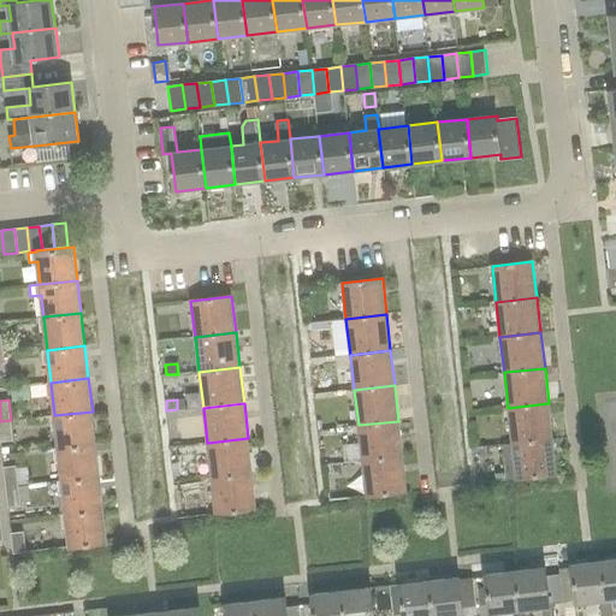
[(552,438),(549,403),(508,408),(513,443),(552,438)]
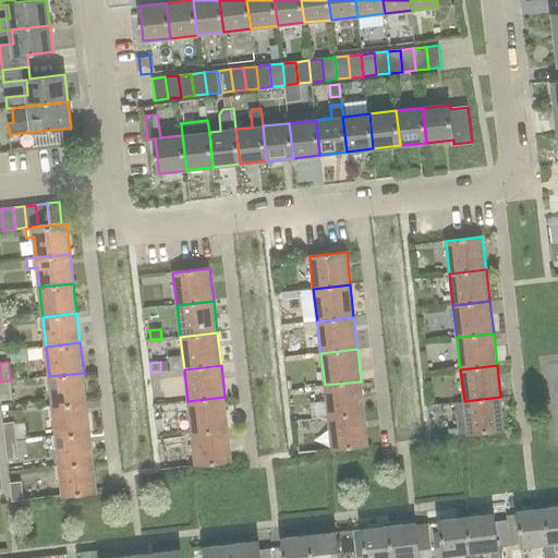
[(87,402),(84,373),(49,376),(52,405),(87,402)]
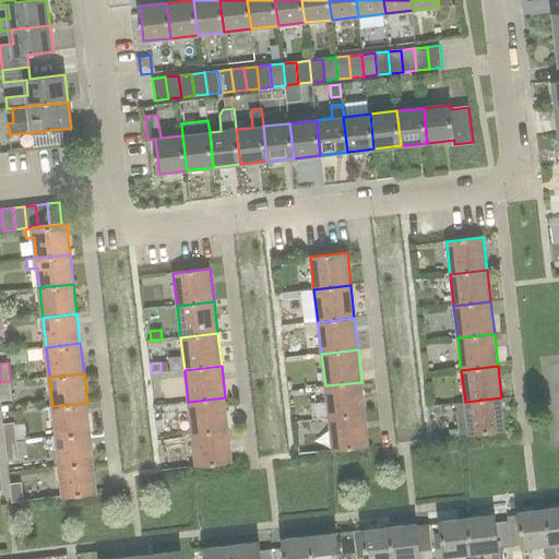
[(12,400),(10,381),(0,382),(0,393),(1,402),(12,400)]
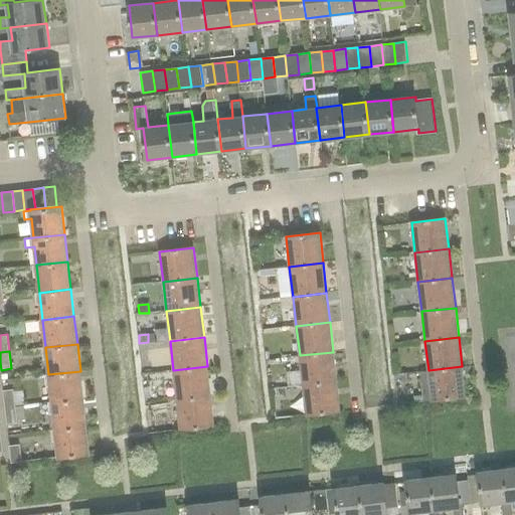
[(337,381),(333,352),(300,355),(303,385),(337,381)]
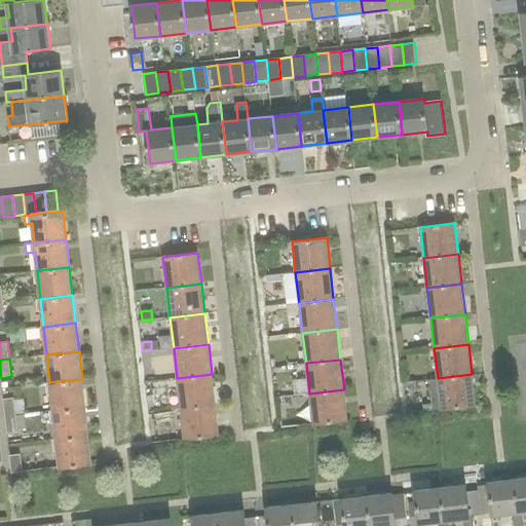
[(215,405),(212,374),(177,378),(181,408),(215,405)]
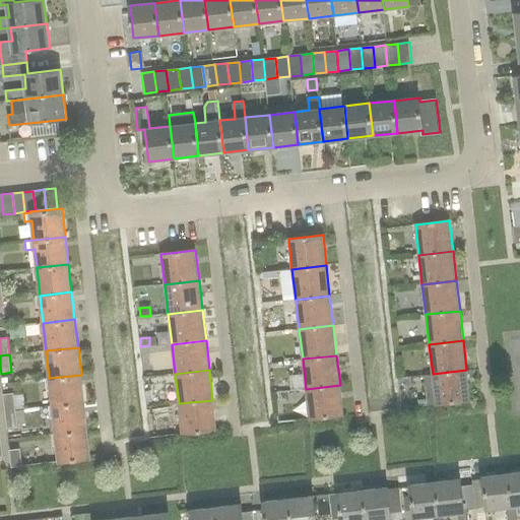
[(470,400),(466,370),(433,374),(436,404),(470,400)]
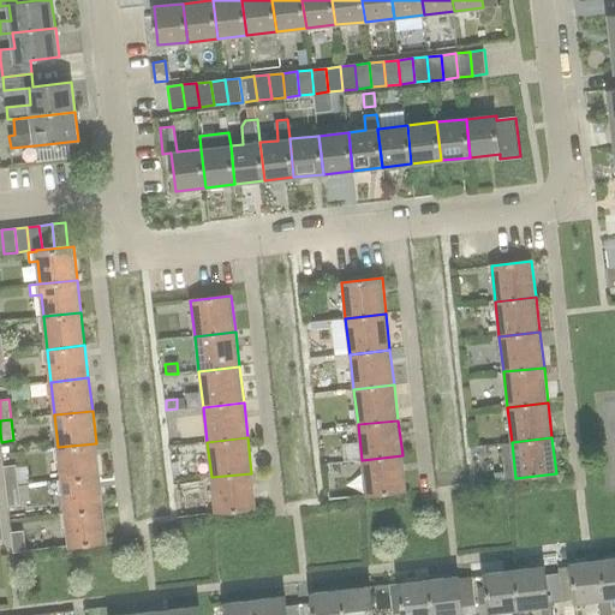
[(100,476),(96,443),(58,447),(63,479),(100,476)]
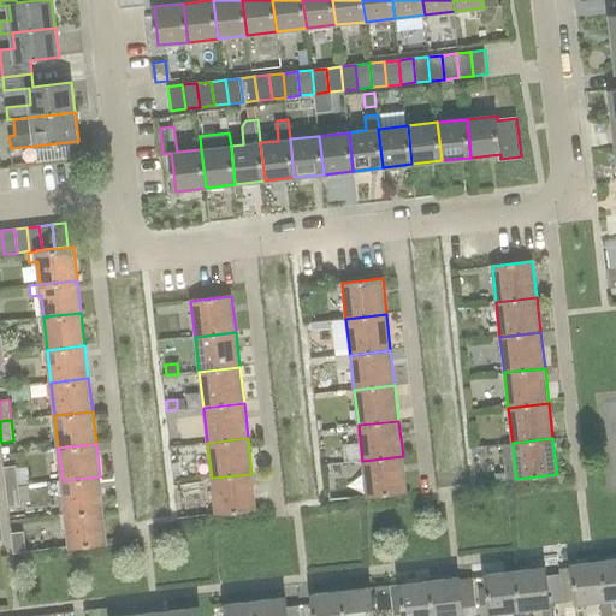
[(407,492),(403,456),(362,461),(366,497),(407,492)]
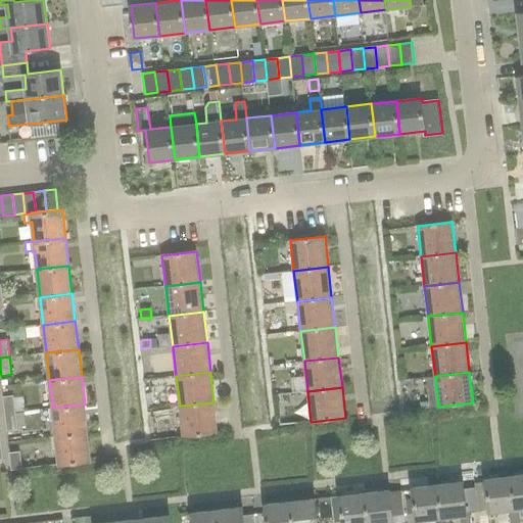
[(16,413),(14,395),(3,396),(5,414),(16,413)]
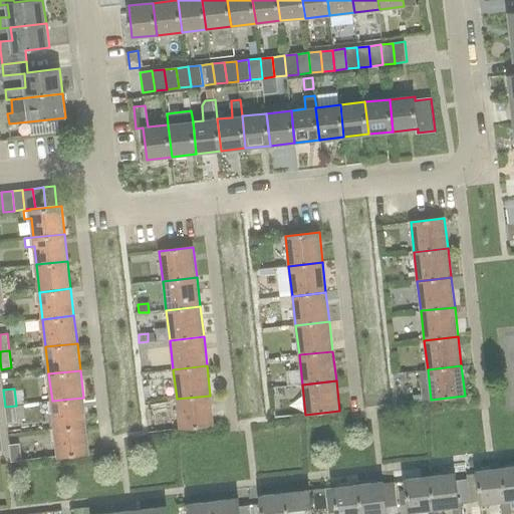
[(214,426),(210,396),(177,399),(180,430),(214,426)]
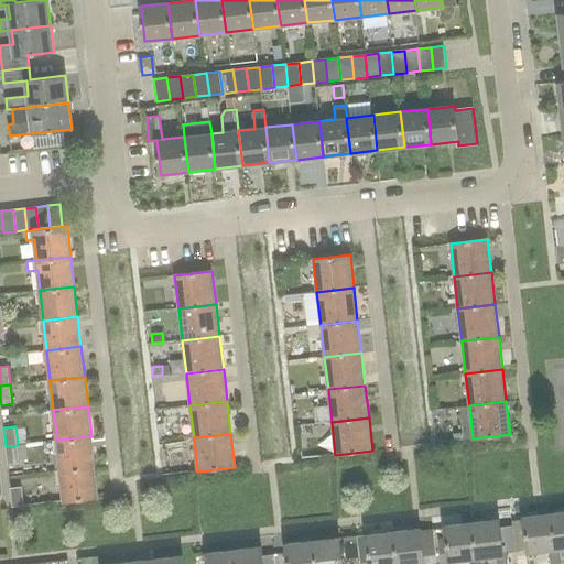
[(95,466),(91,436),(57,440),(61,470),(95,466)]
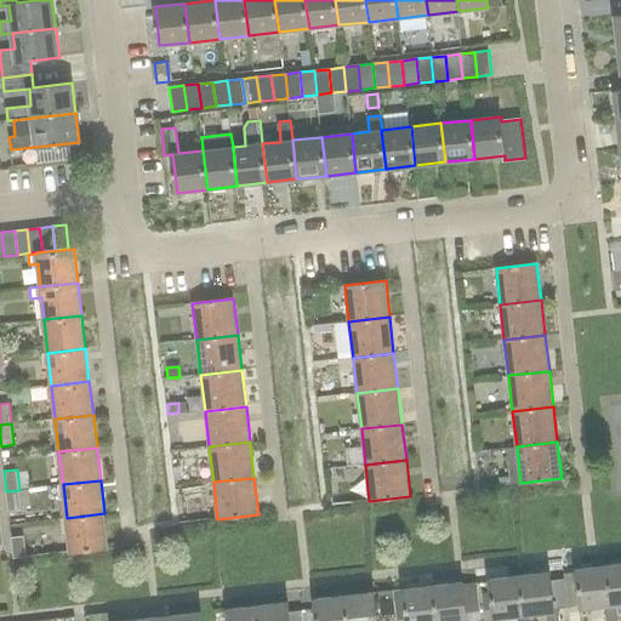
[(22,510),(20,490),(6,491),(9,511),(22,510)]
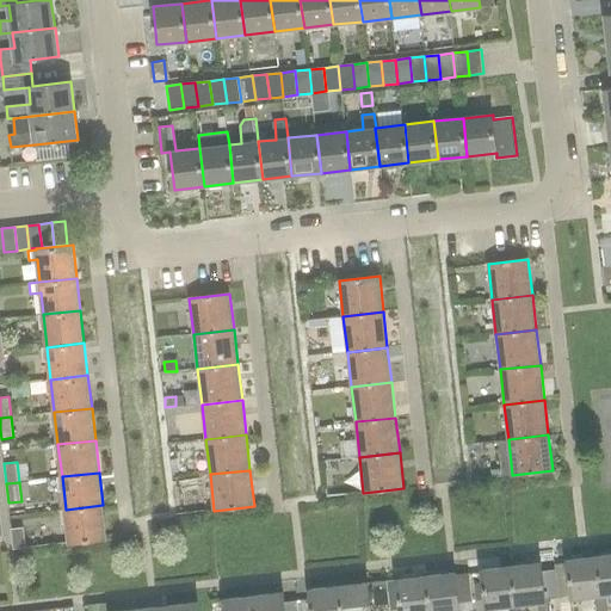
[(106,538),(103,505),(66,510),(69,543),(106,538)]
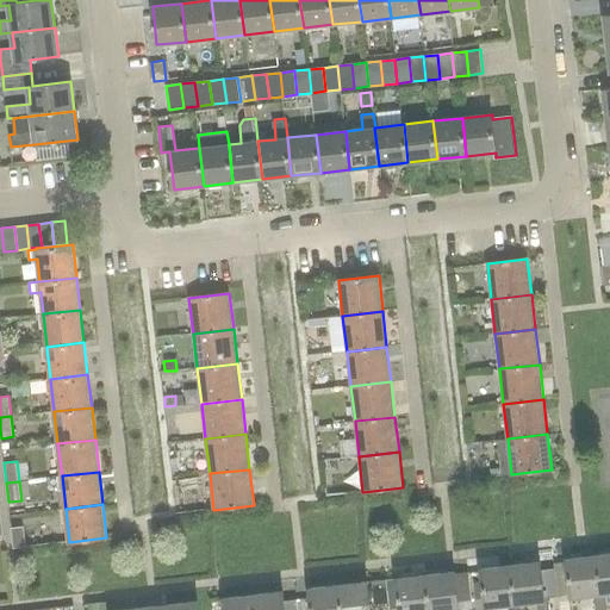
[(26,547),(24,527),(12,528),(14,548),(26,547)]
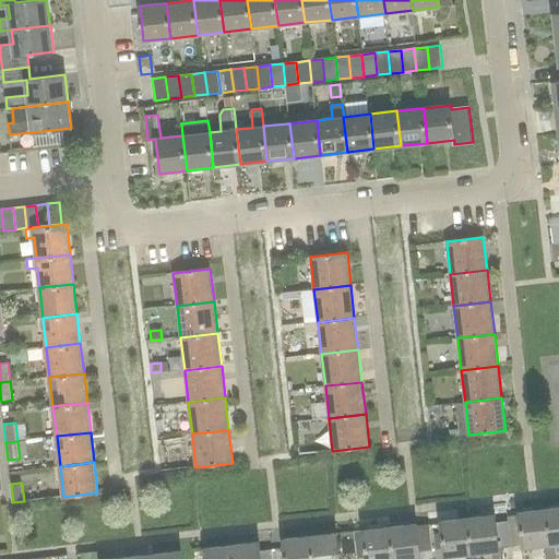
[(558,507),(546,509),(550,544),(555,544),(558,543),(558,507)]
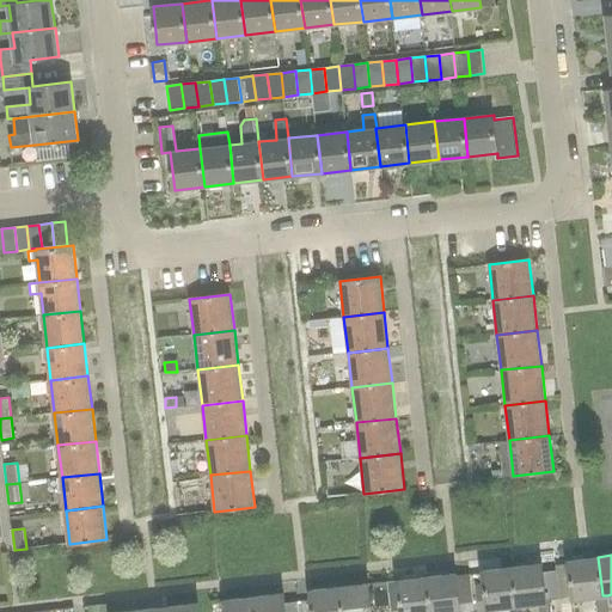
[(603,595),(598,557),(568,561),(571,599),(597,597),(598,611),(609,611),(607,595),(603,595)]
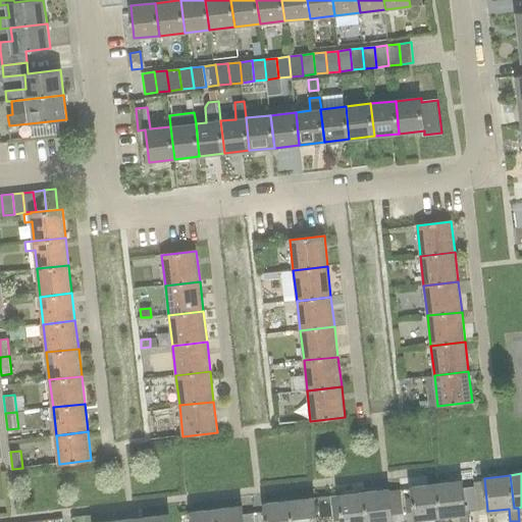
[(467,514),(464,487),(463,481),(437,483),(440,517),(446,516),(460,515),(460,521),(470,521),(469,513),(467,514)]
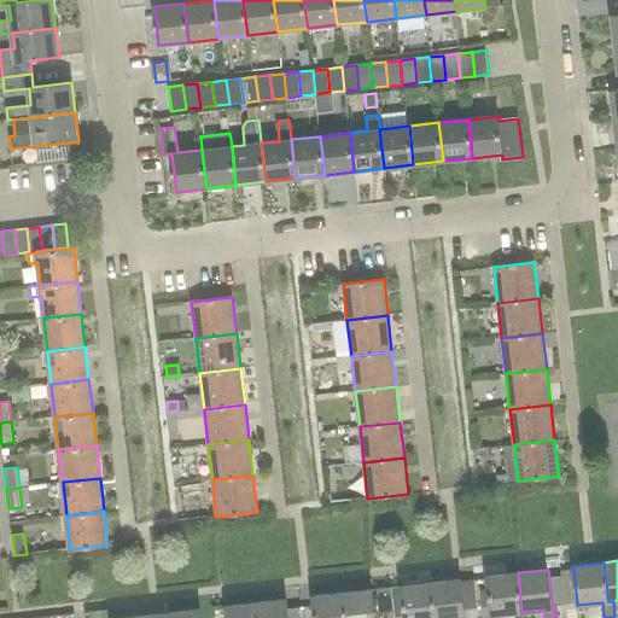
[(522,612),(518,572),(487,576),(491,616),(516,612),(516,617),(528,617),(528,611),(522,612)]
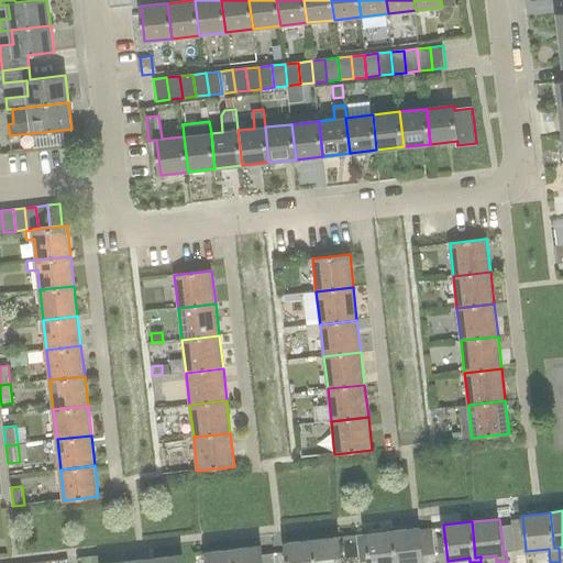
[(424,562),(423,554),(435,553),(433,528),(420,529),(420,528),(393,531),(396,562),(428,562),(424,562)]
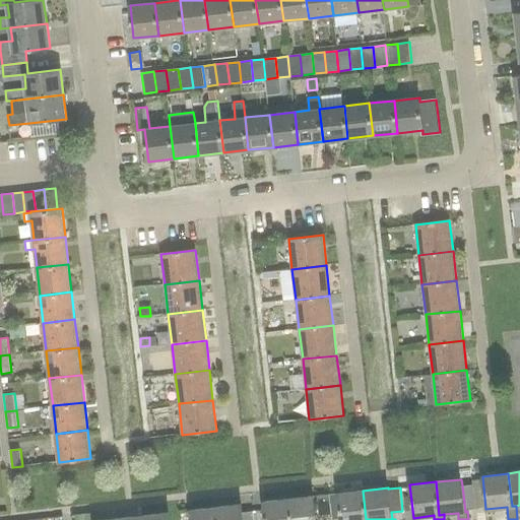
[(366,519),(363,491),(337,494),(340,519),(366,519)]
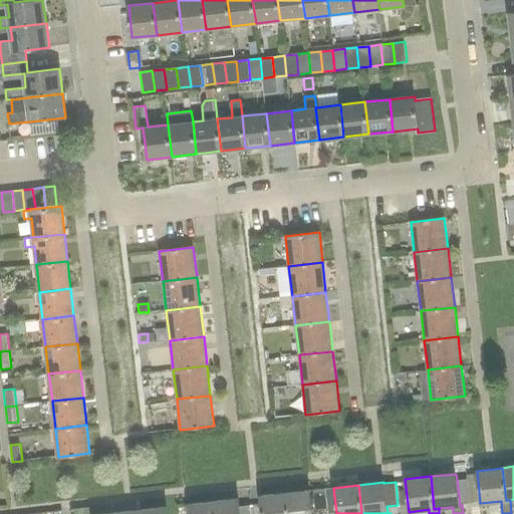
[(312,513),(310,490),(285,493),(287,513),(312,513)]
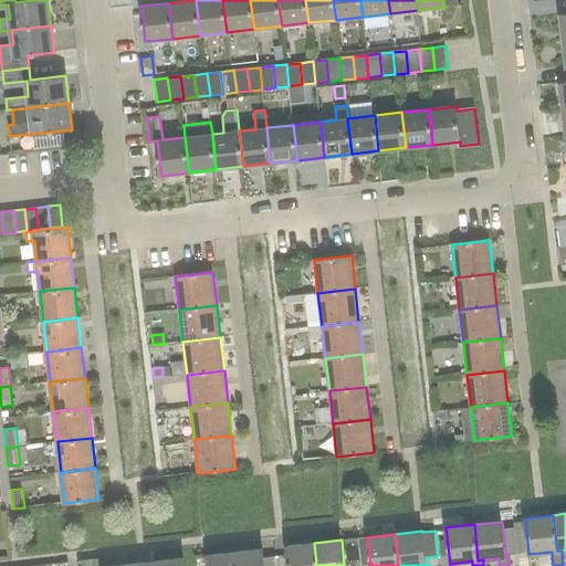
[(316,565),(314,543),(289,546),(291,565),(316,565)]
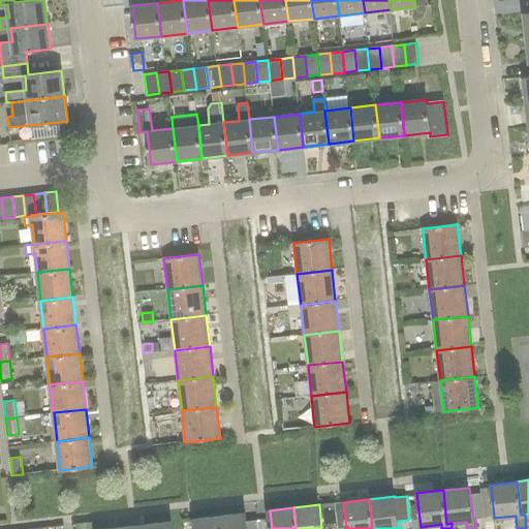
[(258,528),(257,520),(249,521),(248,512),(221,516),(222,528),(258,528)]
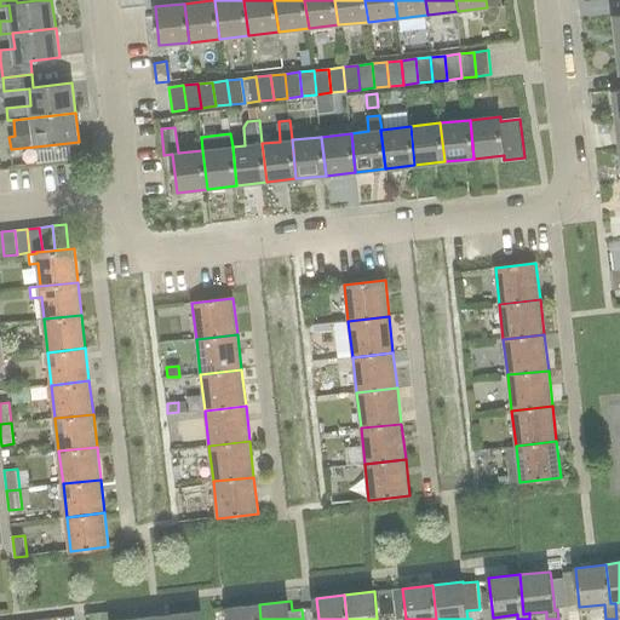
[(260,619),(259,604),(228,608),(228,619),(260,619)]
